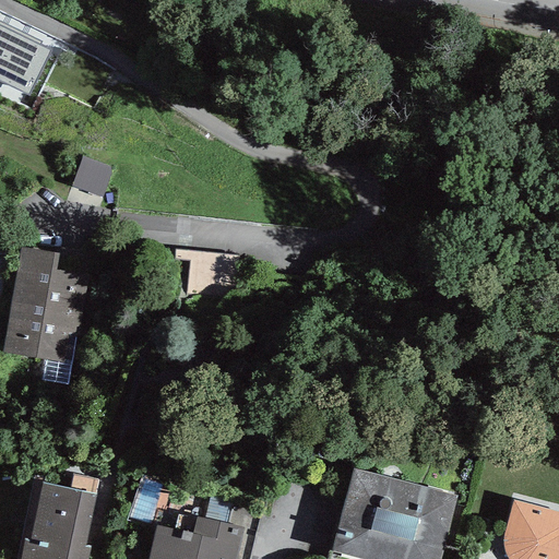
[(0,22),(0,81),(28,96),(50,50),(39,46),(42,43),(0,22)]
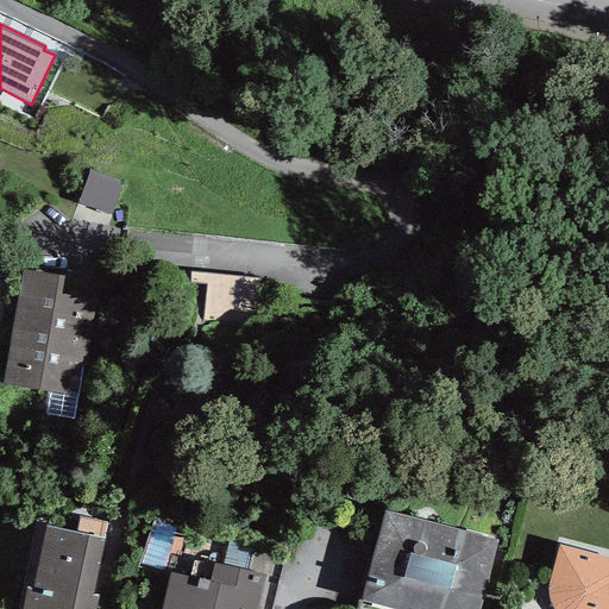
[(113,215),(125,183),(93,171),(80,203),(113,215)]
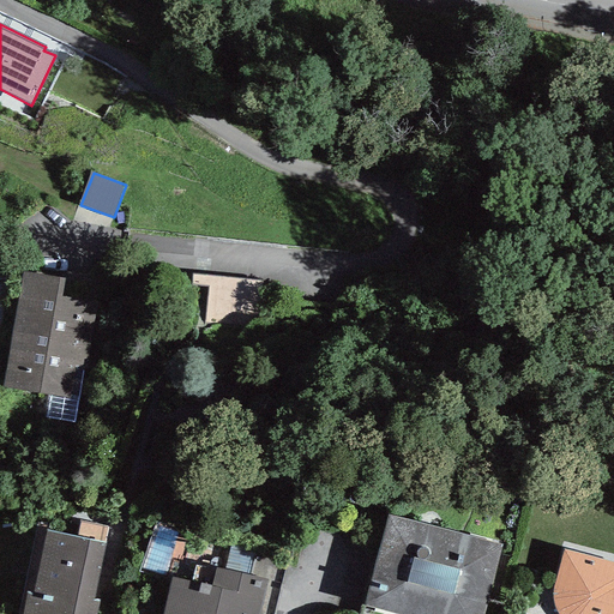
[(262,323),(263,266),(208,265),(206,321),(262,323)]
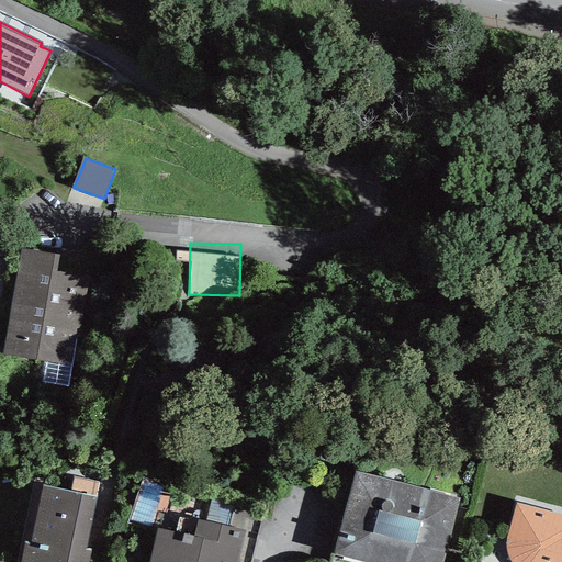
[(58,255),(21,248),(2,353),(46,362),(71,368),(75,368),(90,277),(56,272),(58,255)]
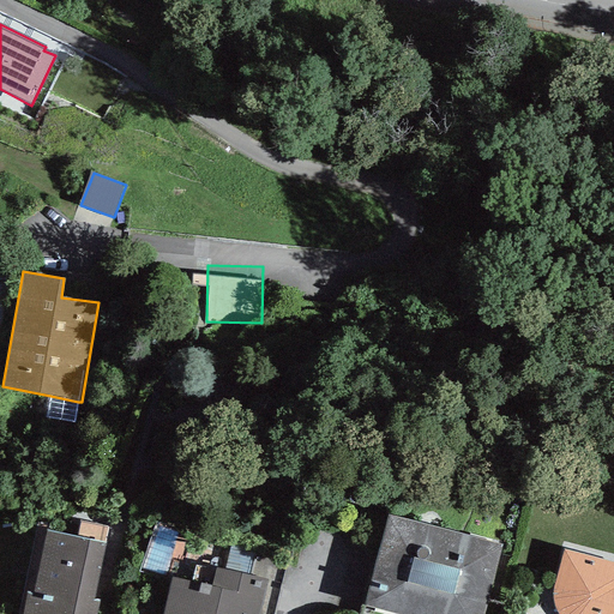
[(76,423),(78,402),(50,396),(47,417),(76,423)]
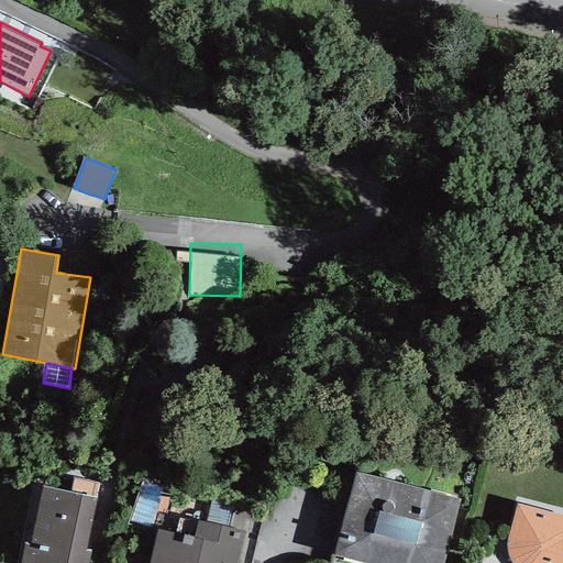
[(442,562),(460,499),(356,472),(334,554),(365,562),(442,562)]
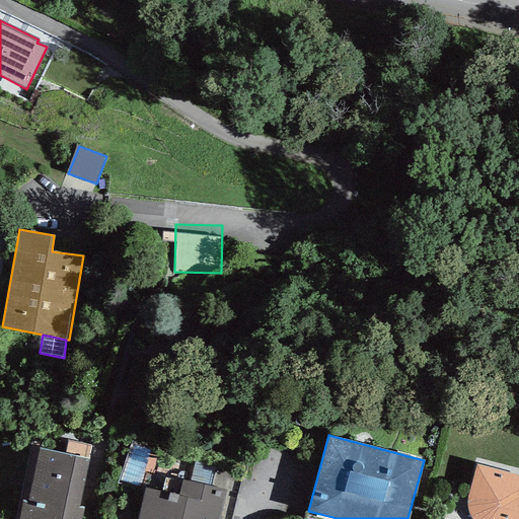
[(80,508),(89,459),(88,459),(91,445),(68,441),(65,454),(40,448),(27,502),(22,501),(19,518),(82,518),(84,509),(80,508)]
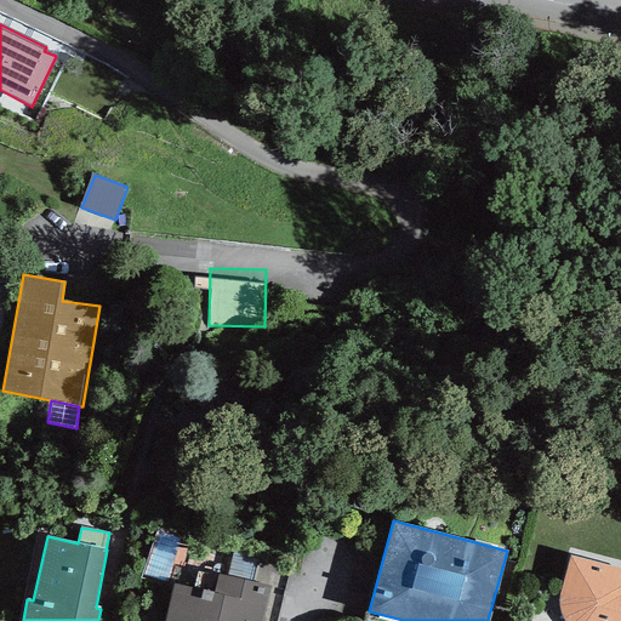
[(228,577),(251,582),(256,556),(233,551),(228,577)]
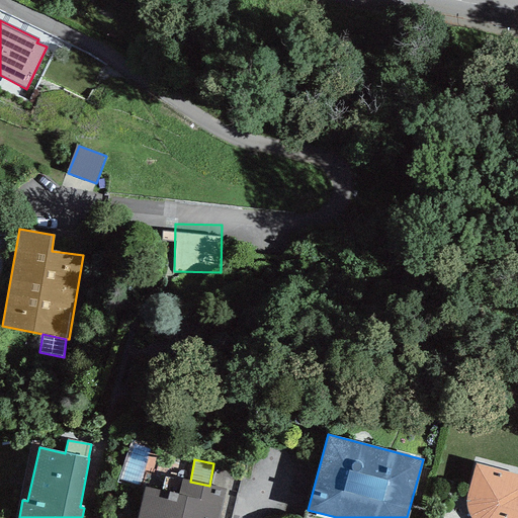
[(517,517),(517,473),(476,463),(467,498),(466,504),(466,509),(468,513),(469,516),(470,517),(517,517)]
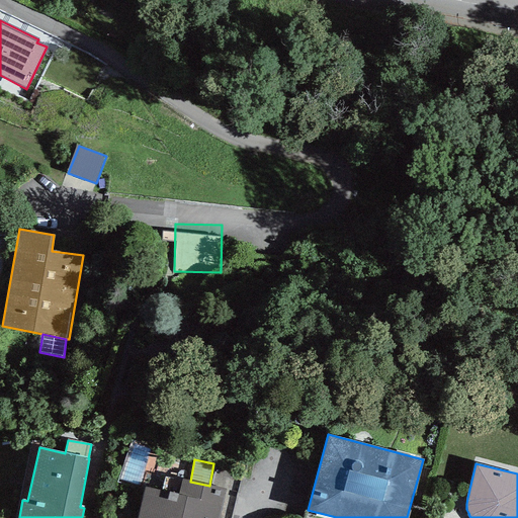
[(219,517),(226,490),(209,486),(190,482),(182,480),(178,496),(146,487),(138,517),(219,517)]
